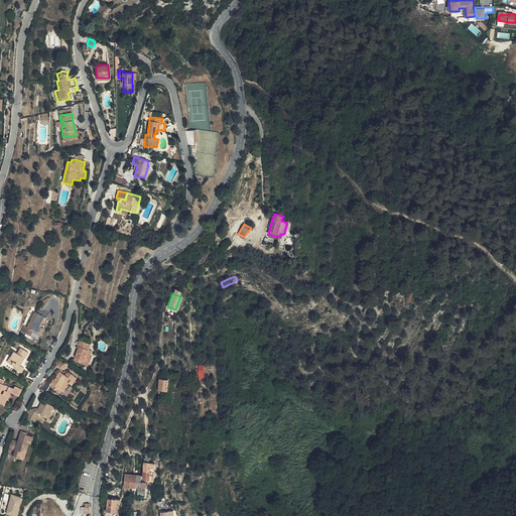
[(40,334),(43,329),(47,318),(34,312),(27,328),(40,334)]
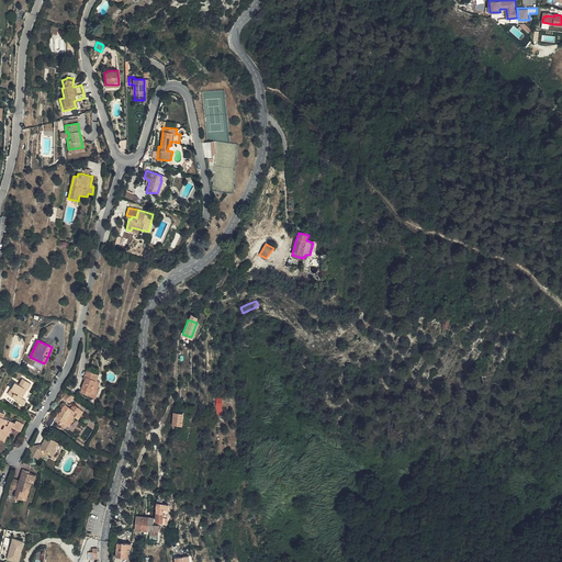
[(48,358),(47,358),(44,363),(30,357),(25,355),(23,360),(42,370),(48,358)]
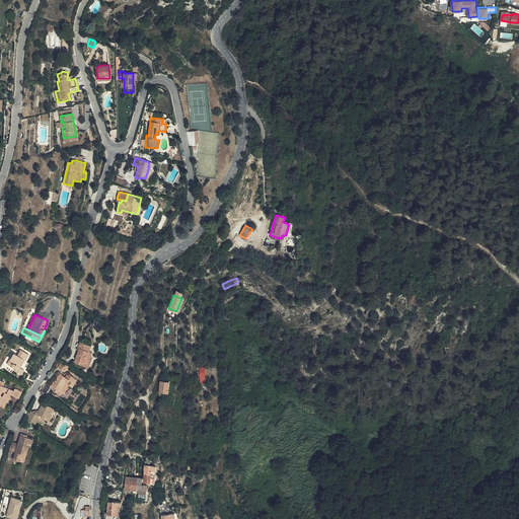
[(91,346),(80,342),(77,350),(78,351),(79,348),(89,352),(91,346)]
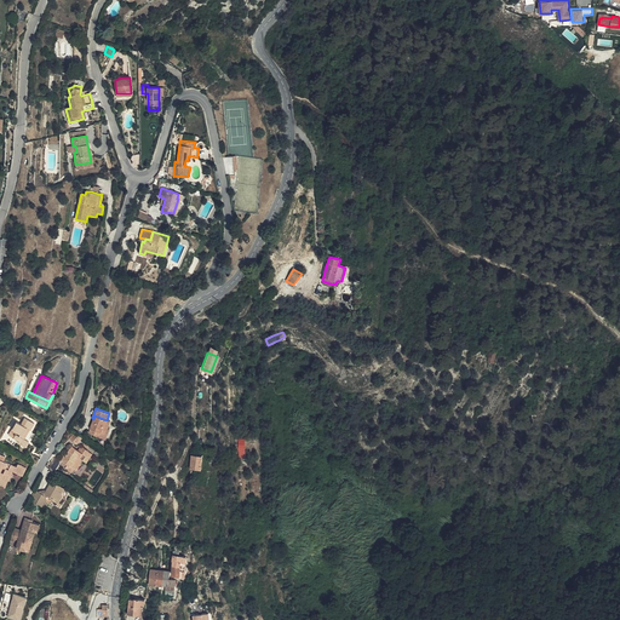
[(95,415),(93,419),(90,429),(96,431),(93,435),(101,437),(102,434),(105,435),(108,429),(112,422),(107,420),(95,415)]
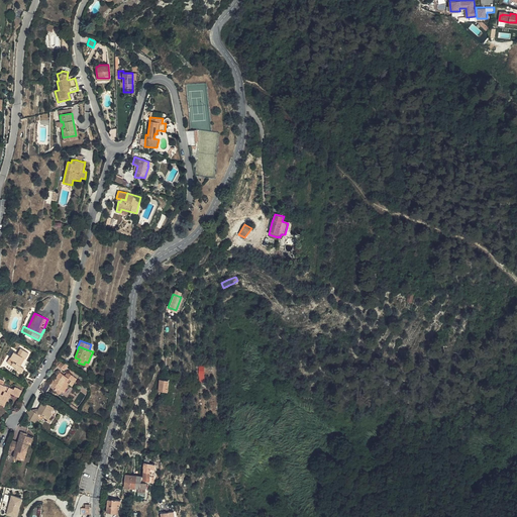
[(14,351),(10,358),(14,360),(11,366),(15,369),(15,370),(21,374),(24,369),(20,367),(18,365),(23,356),(25,357),(26,358),(29,352),(20,348),(17,353),(14,351)]
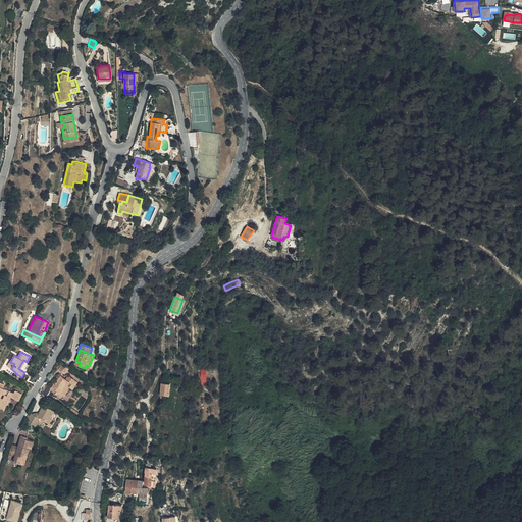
[(69,369),(62,365),(58,369),(64,373),(69,369)]
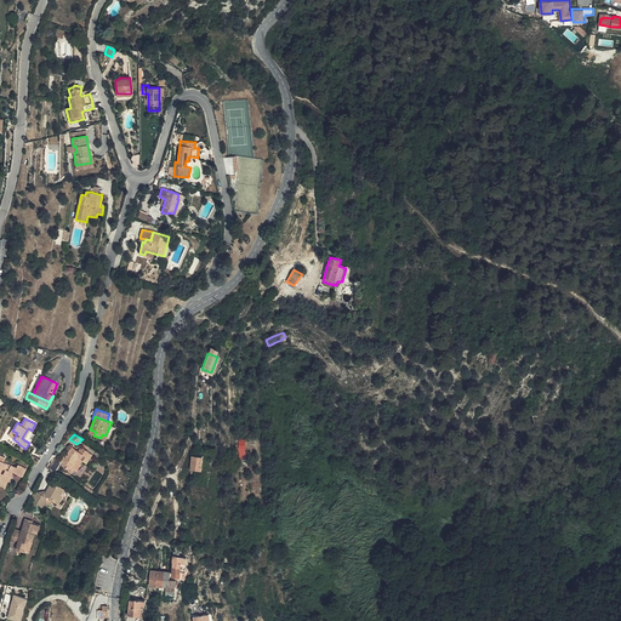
[(74,469),(77,472),(83,461),(86,463),(92,455),(84,449),(81,453),(80,451),(72,446),(66,456),(63,455),(60,461),(67,466),(64,469),(70,474),(74,469)]
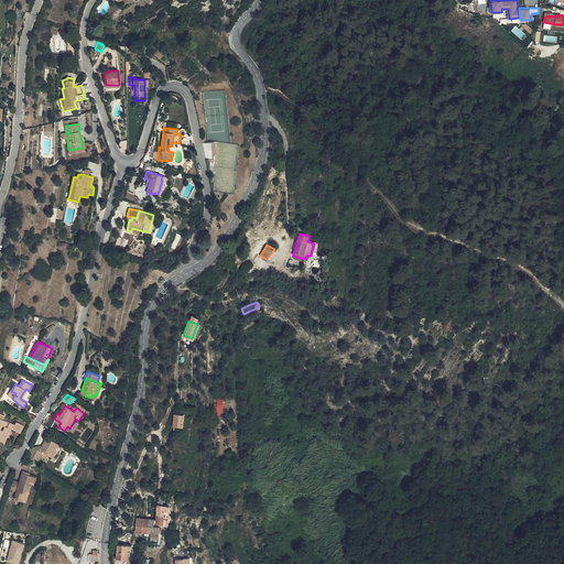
[(183,426),(184,414),(174,413),(173,425),(183,426)]
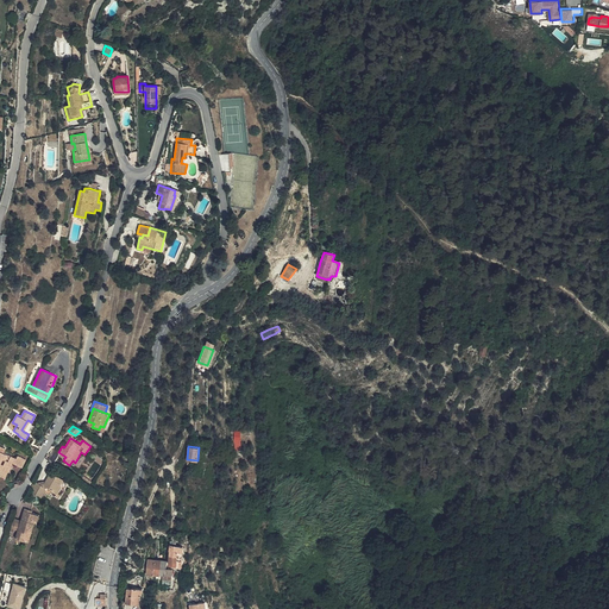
[(0,476),(4,477),(6,472),(7,472),(12,463),(8,460),(11,456),(4,452),(0,451),(0,476)]
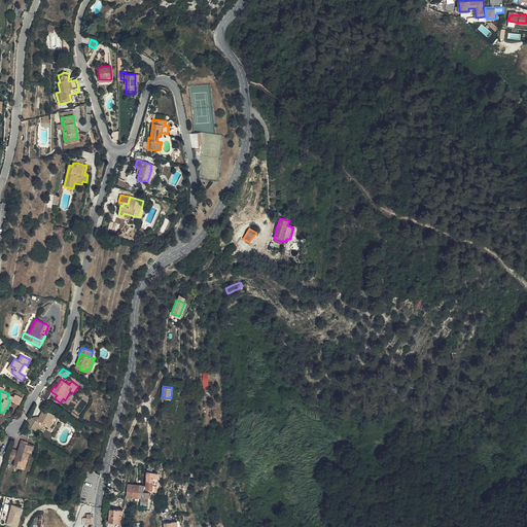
[(15,394),(13,396),(11,401),(20,405),(23,397),(15,394)]
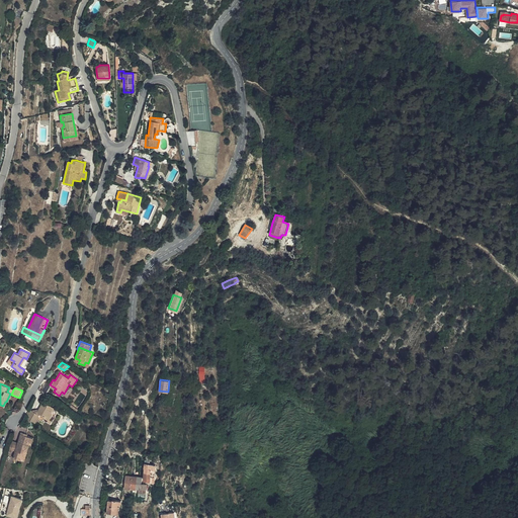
[(44,402),(39,409),(37,411),(34,412),(31,410),(29,409),(26,414),(29,422),(30,422),(31,420),(35,423),(38,417),(39,417),(39,415),(40,415),(50,419),(53,413),(53,410),(54,408),(44,402)]
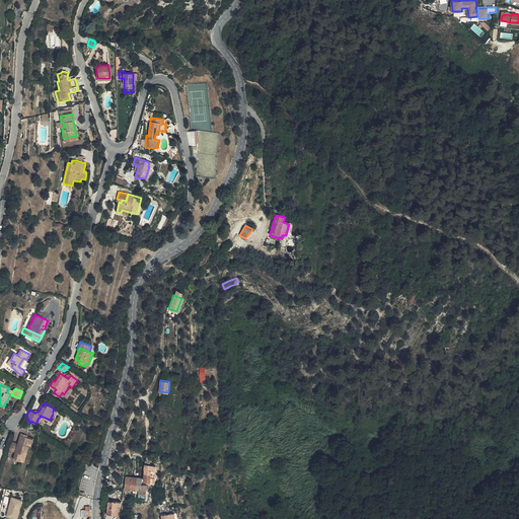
[(73,416),(71,414),(67,411),(64,416),(71,420),(73,416)]
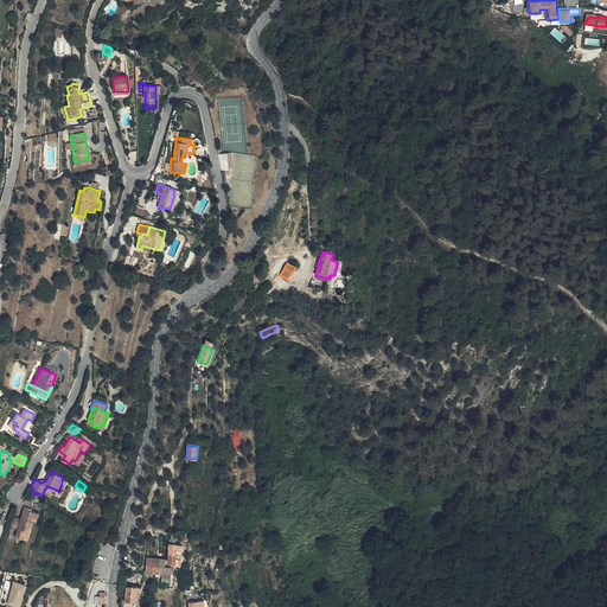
[(34,518),(38,519),(39,513),(32,511),(33,509),(24,506),(21,518),(20,519),(16,518),(12,530),(14,530),(16,528),(18,529),(16,537),(25,540),(26,531),(31,532),(34,522),(33,521),(34,518)]
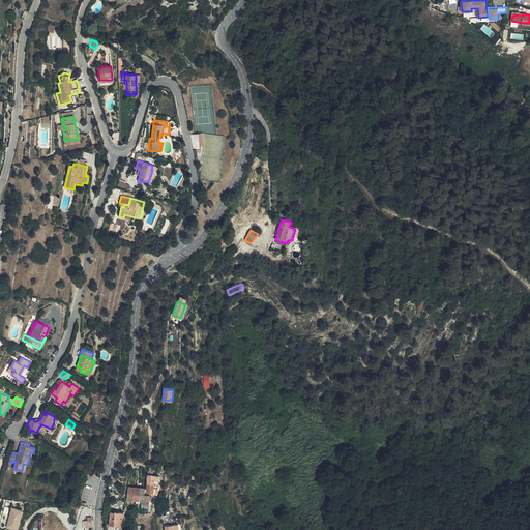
[(147,492),(158,492),(158,484),(147,483),(147,492)]
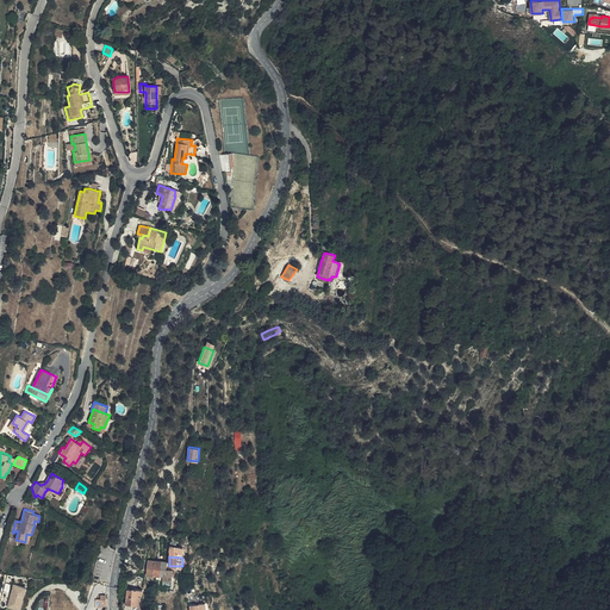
[(7,607),(19,609),(22,609),(27,586),(13,583),(7,607)]
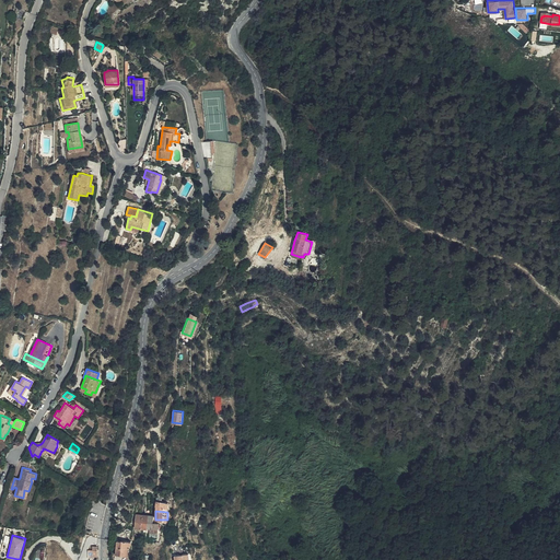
[(115,555),(127,556),(127,547),(129,547),(131,547),(131,541),(121,540),(121,541),(117,541),(115,555)]
